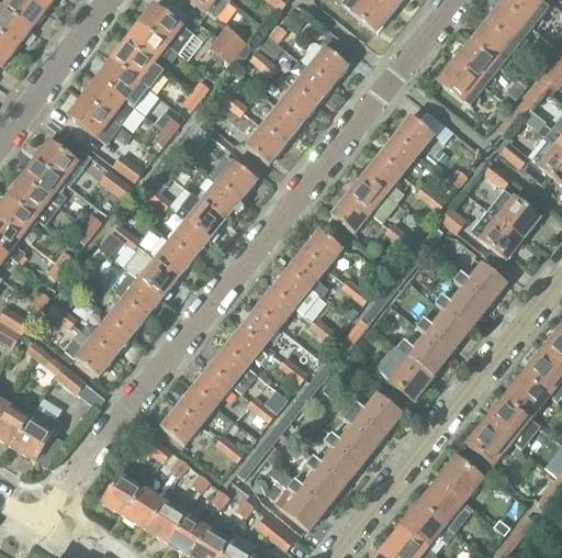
[(0,0),(0,4),(2,7),(31,29),(45,9),(33,0),(0,0)]
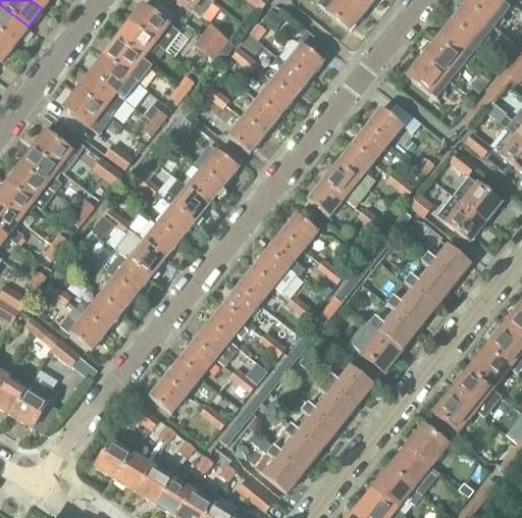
[(31,0),(42,8),(48,0),(31,0)]
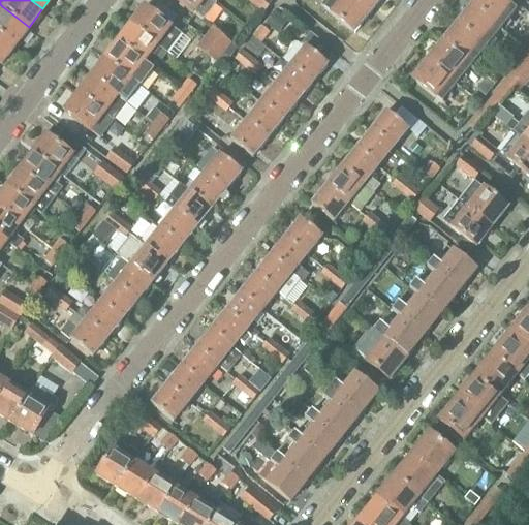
[(179,0),(203,18),(216,1),(215,0),(179,0)]
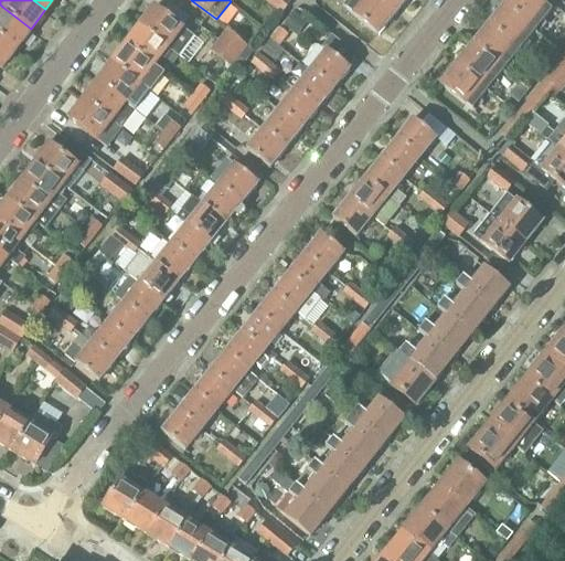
[(269,0),(280,8),(283,9),(289,0),(269,0)]
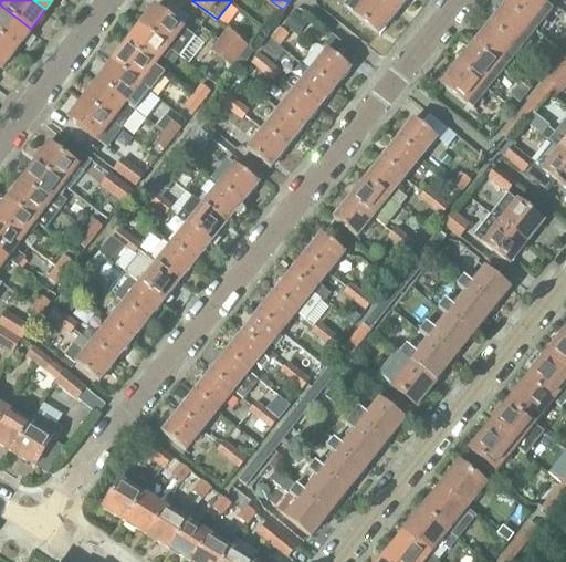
[(350,0),(347,6),(379,31),(395,11),(380,0),(350,0)]
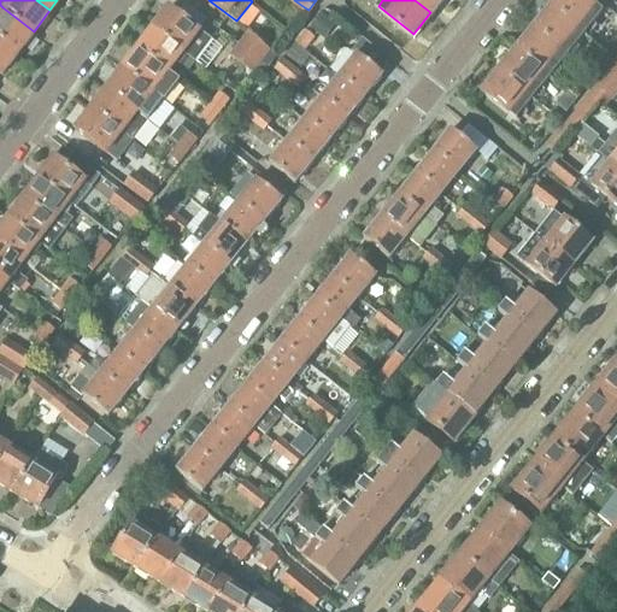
[(415,0),(430,12),(440,0),(415,0)]
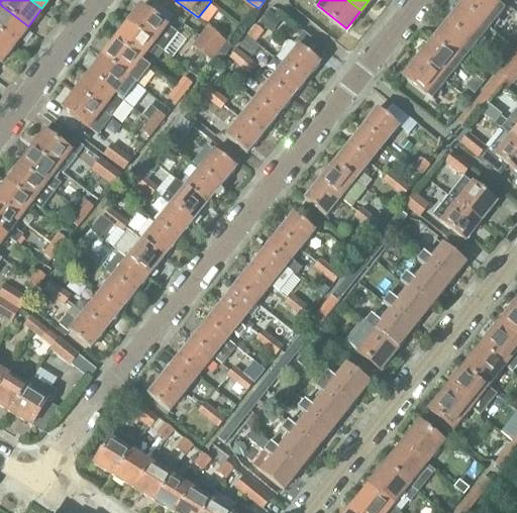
[(461,0),(460,2),(490,26),(497,17),(504,8),(494,0),(461,0)]
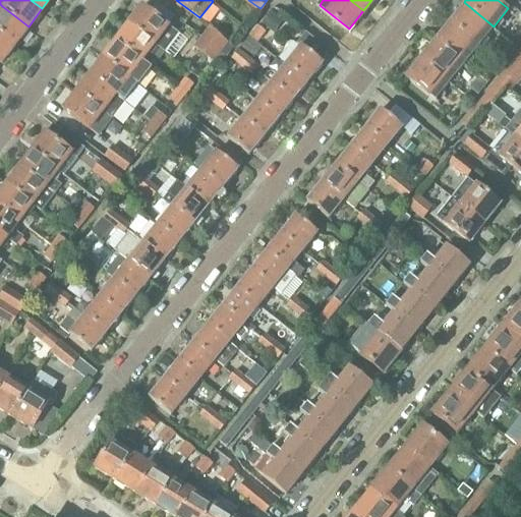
[(464,2),(449,20),(478,45),(487,35),(494,26),(464,2)]
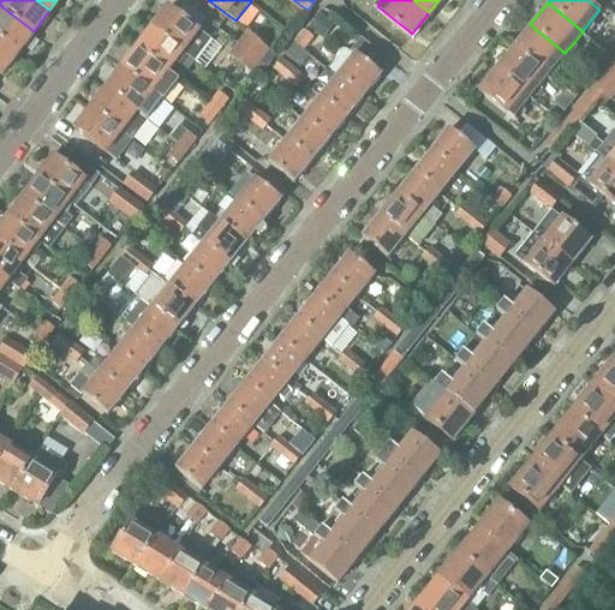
[(167,4),(151,25),(181,48),(193,58),(195,58),(212,36),(198,27),(198,28),(167,4)]
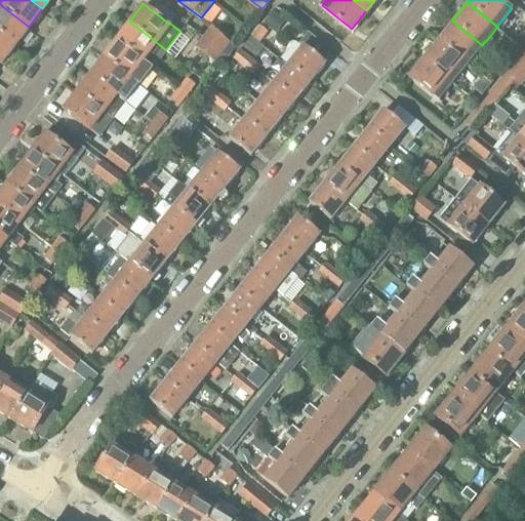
[(0,31),(16,43),(29,27),(2,6),(0,4),(0,31)]
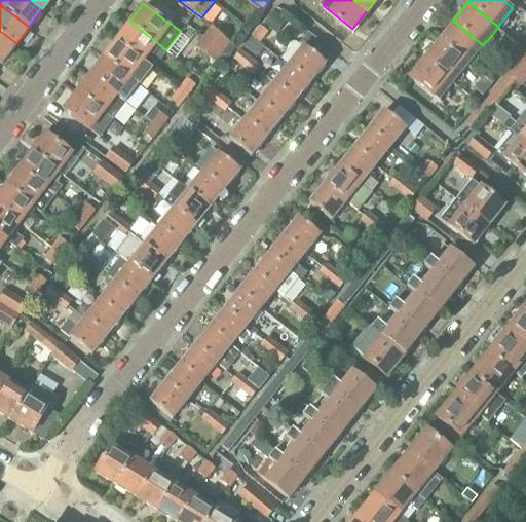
[(453,21),(439,39),(468,64),(477,53),(483,45),(453,21)]
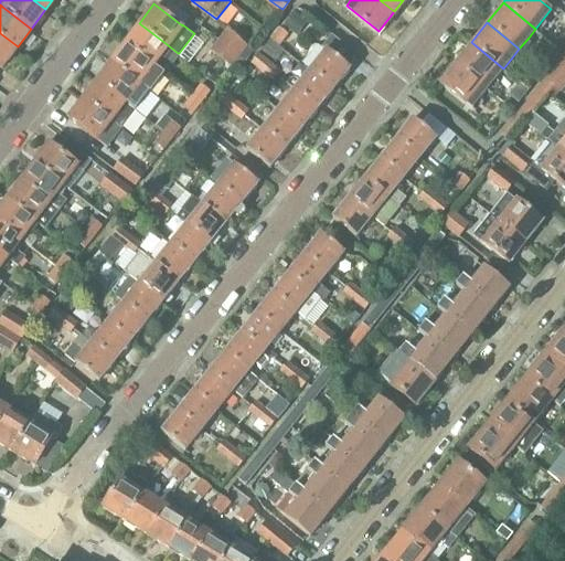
[(139,23),(125,41),(163,72),(170,62),(178,53),(167,44),(139,23)]
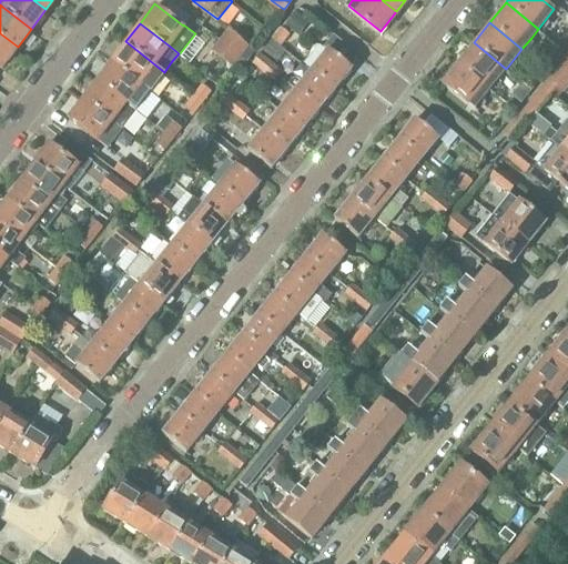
[(281,24),(273,36),(283,43),(292,33),(281,24)]
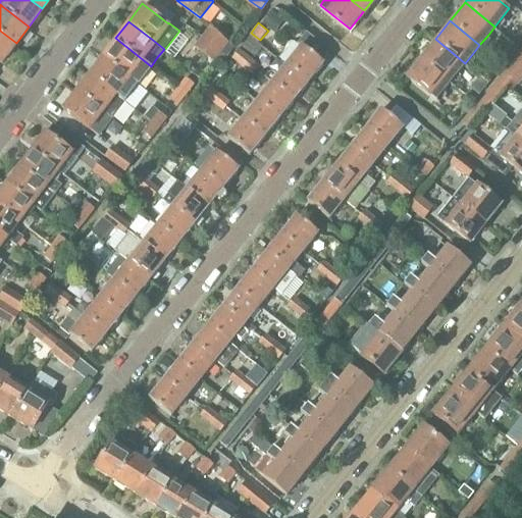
[(208,26),(201,35),(221,51),(228,42),(228,41),(208,26)]
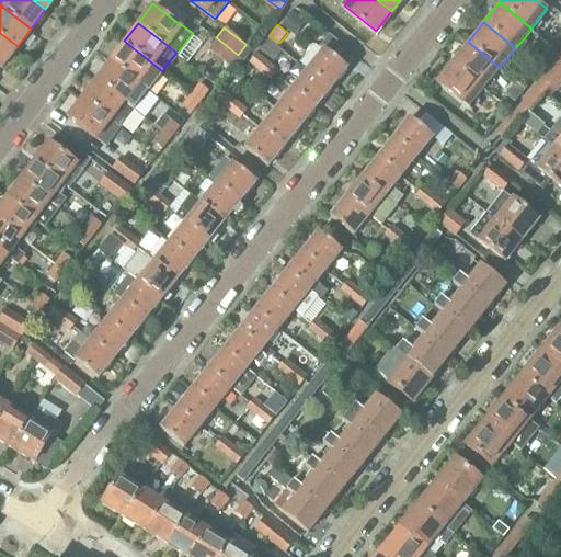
[(0,64),(2,66),(18,46),(0,33),(0,64)]
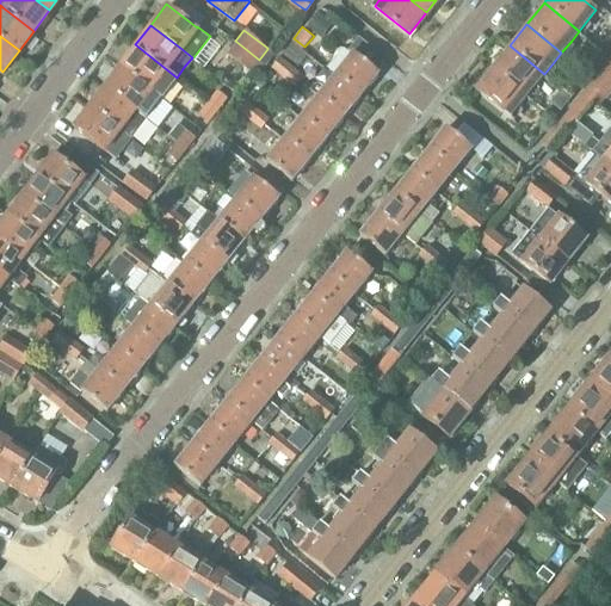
[(235,41),(226,51),(226,53),(250,70),(251,68),(259,60),(235,41)]
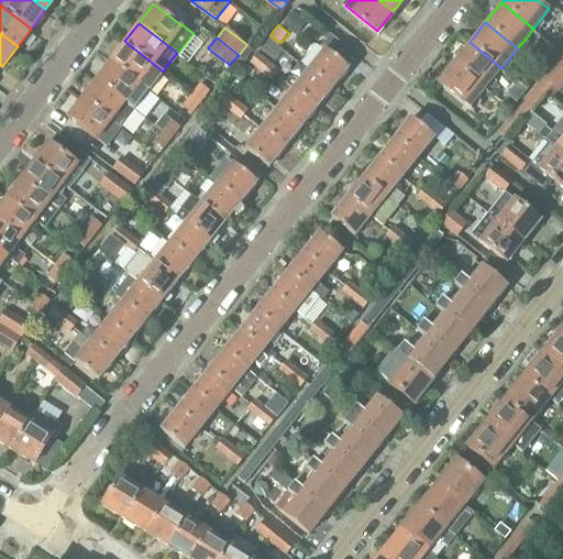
[(124,41),(111,59),(139,81),(148,88),(150,89),(163,72),(124,41)]
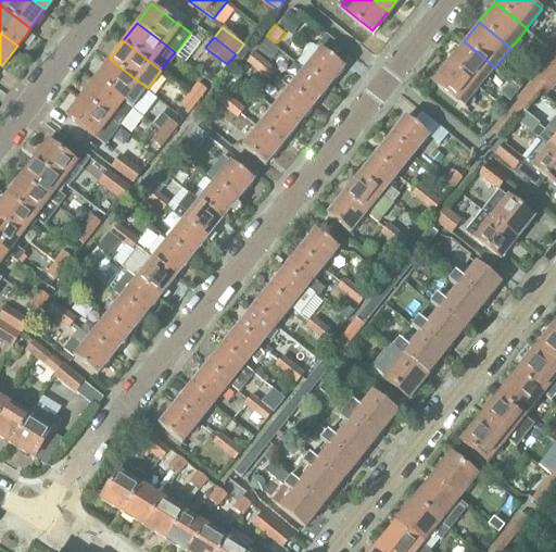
[(464,41),(449,61),(480,87),(488,77),(495,67),(464,41)]
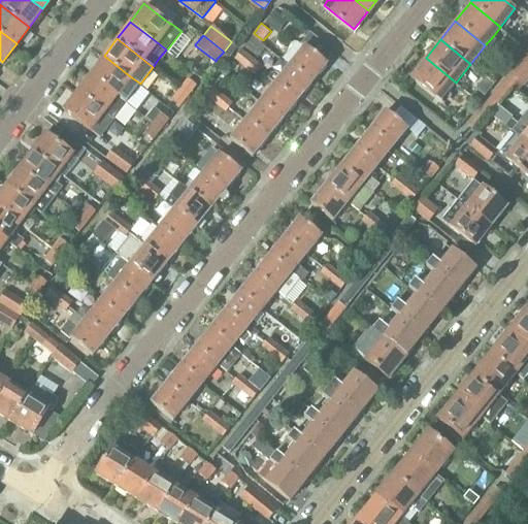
[(305,43),(290,62),(312,79),(327,61),(305,43)]
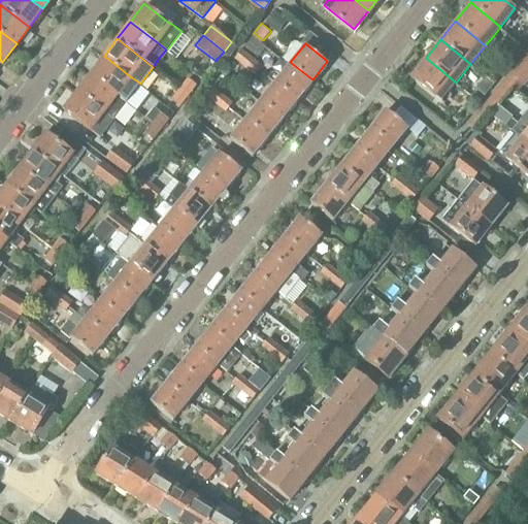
[(241,47),(235,55),(245,63),(252,56),(241,47)]
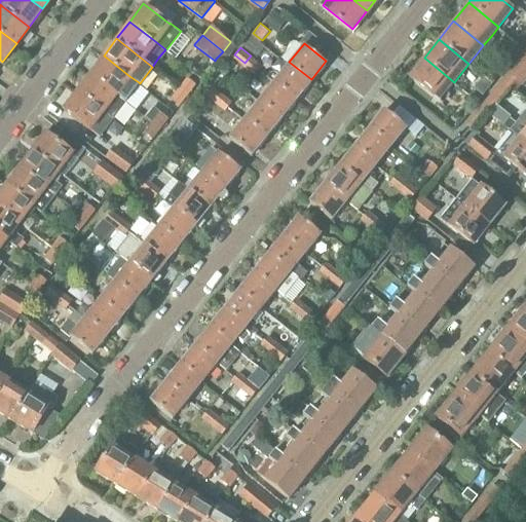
[(525,56),(521,51),(513,62),(521,68),(525,61),(525,56)]
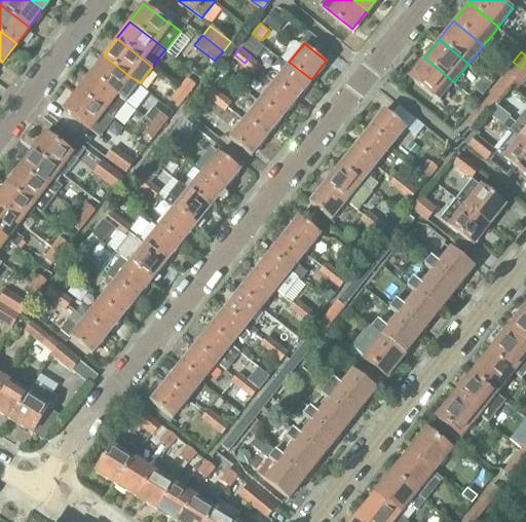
[(104,56),(89,73),(124,101),(132,91),(139,82),(129,76),(104,56)]
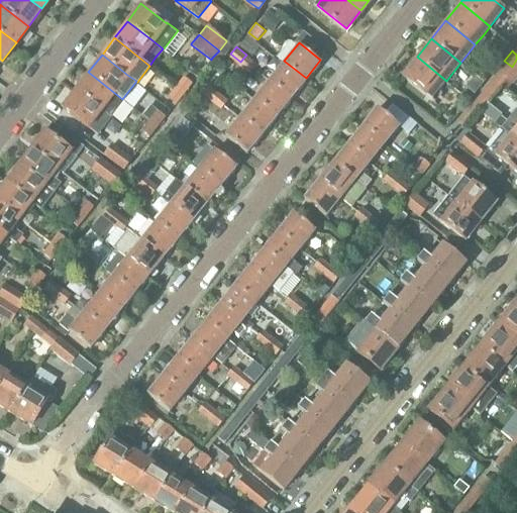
[(246,55),(240,62),(250,70),(256,63),(246,55)]
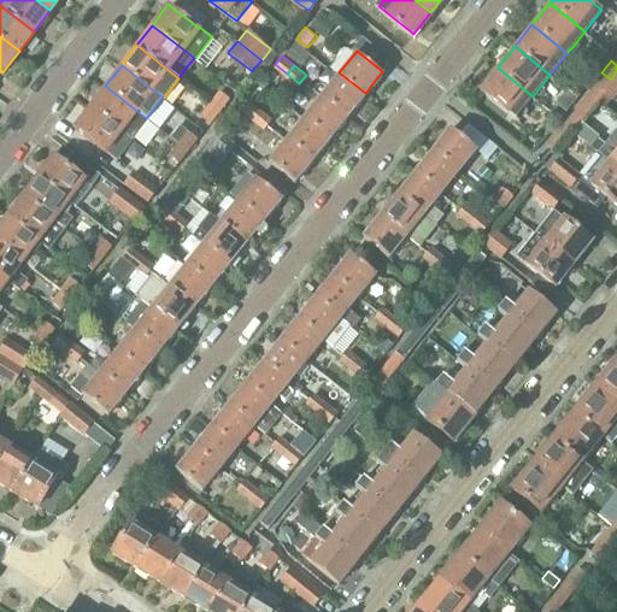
[(498,68),(480,89),(516,117),(523,107),(533,96),(498,68)]
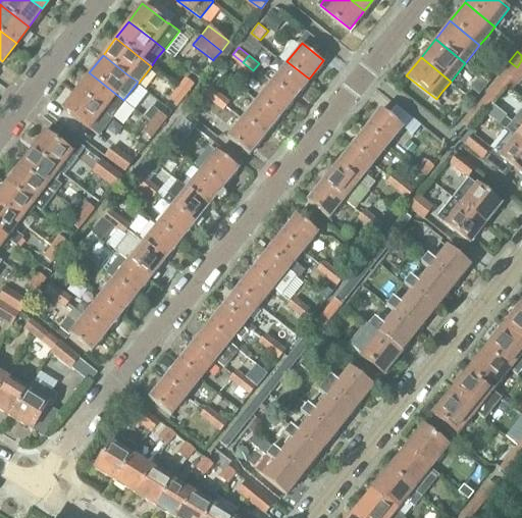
[(521,60),(517,67),(510,76),(515,82),(521,72),(521,60)]
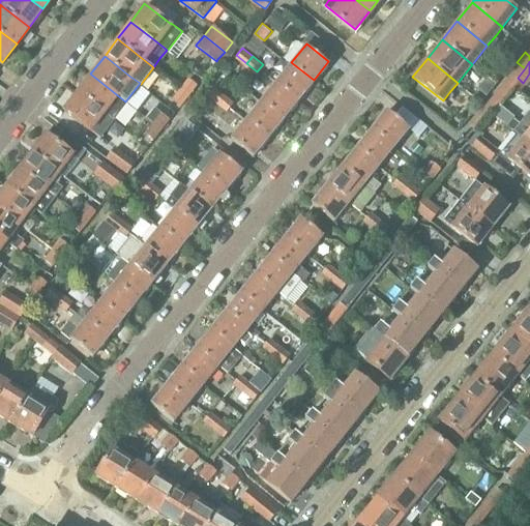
[(274,71),(270,76),(276,81),(298,98),(314,80),(291,62),(283,74),(278,70),(274,71)]
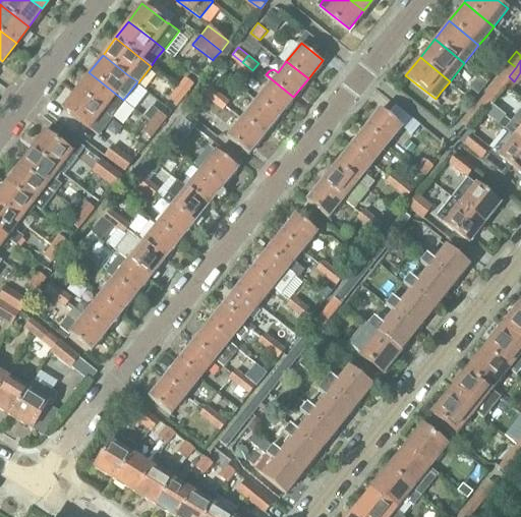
[(508,61),(500,71),(508,77),(509,76),(516,67),(508,61)]
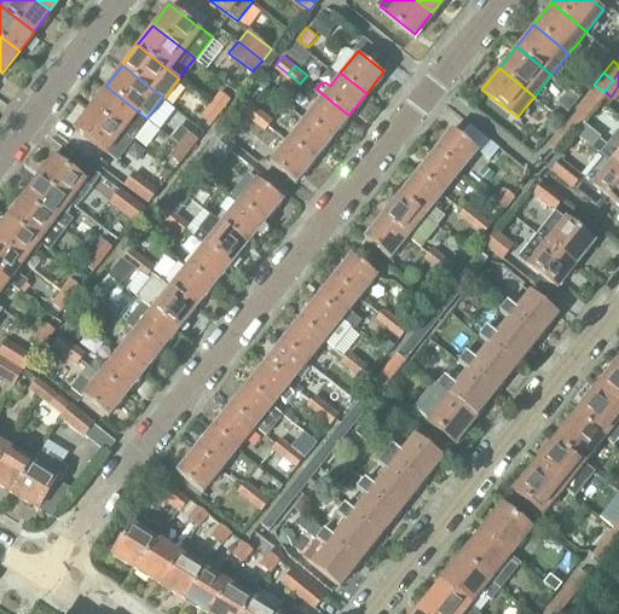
[(594,85),(585,96),(594,103),(603,92),(594,85)]
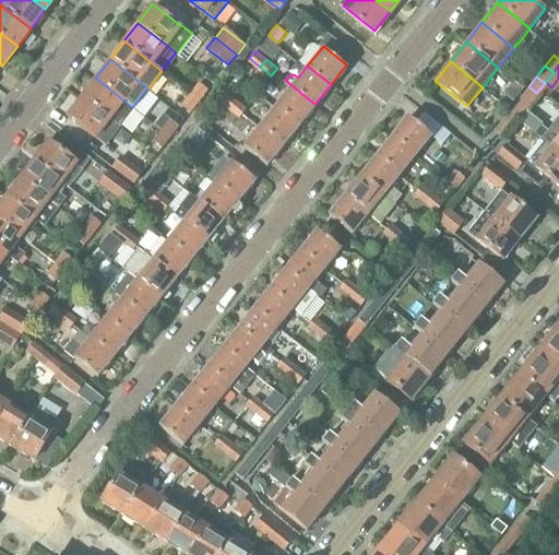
[(95,78),(82,95),(119,125),(132,107),(95,78)]
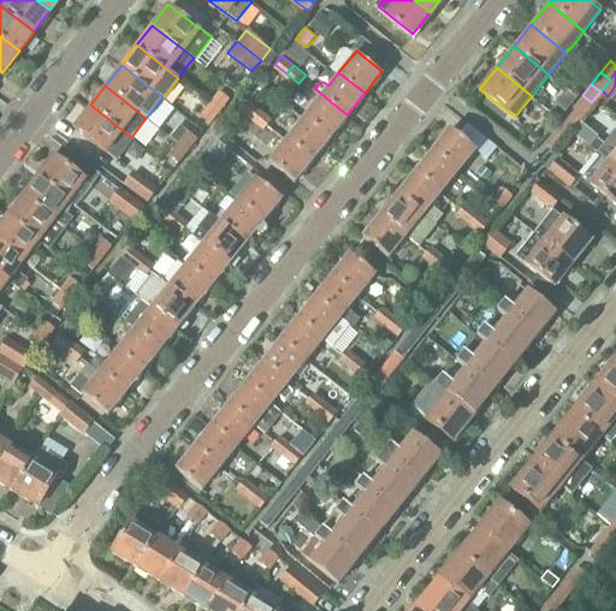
[(218,90),(209,102),(220,111),(229,99),(218,90)]
